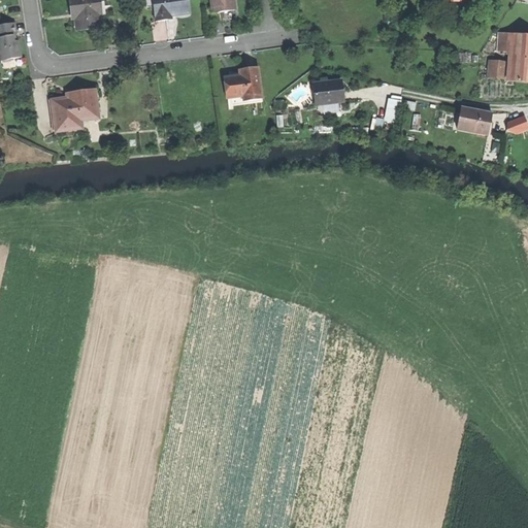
[(99,0),(71,0),(72,9),(74,20),(76,19),(78,30),(102,27),(99,0)]
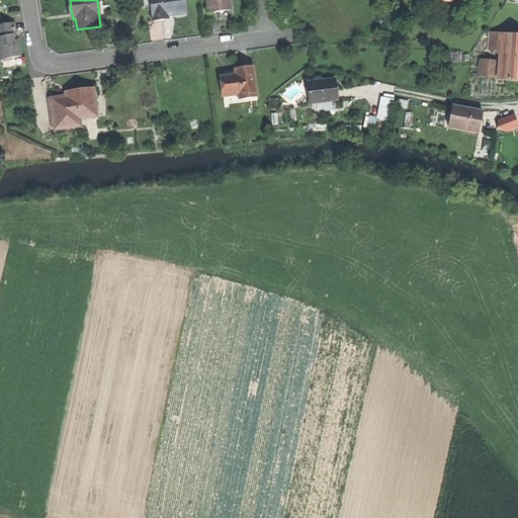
[(150,0),(151,7),(153,21),(165,20),(165,16),(169,16),(187,13),(185,0),(150,0)]
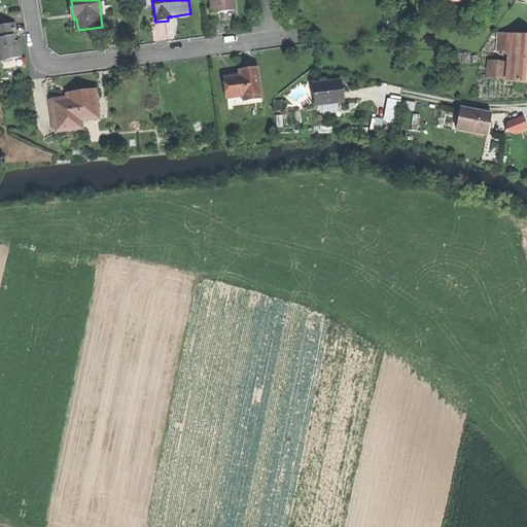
[(210,0),(212,13),(227,11),(236,10),(234,0),(210,0)]
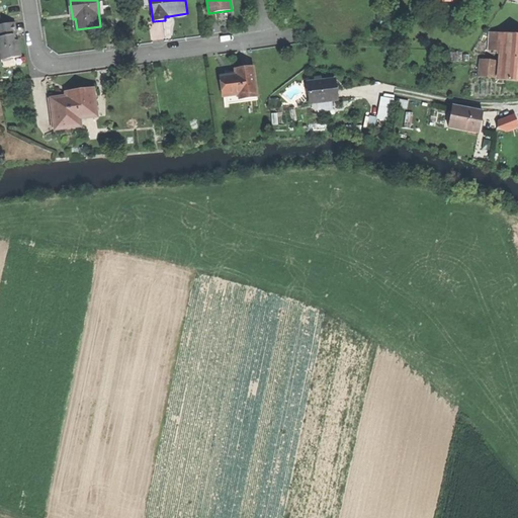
[(0,25),(0,50),(2,61),(3,60),(5,62),(11,61),(13,59),(22,57),(20,49),(19,41),(17,41),(14,39),(12,24),(0,25)]
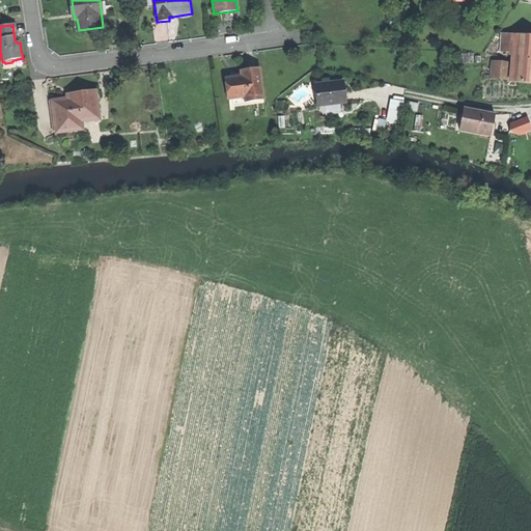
[(530,68),(530,35),(516,34),(514,52),(513,67),(530,68)]
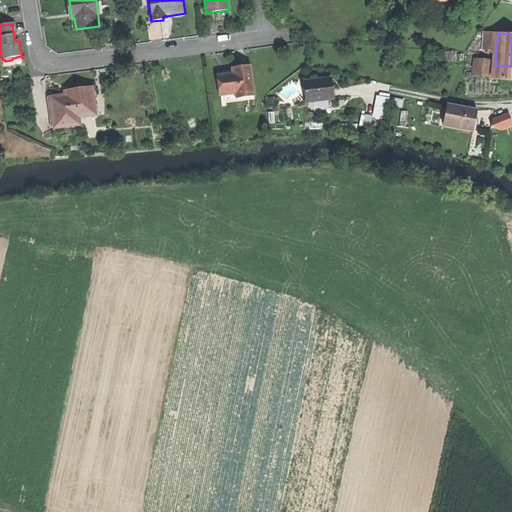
[(3,67),(23,63),(22,56),(13,58),(11,60),(5,61),(3,59),(2,60),(3,67)]
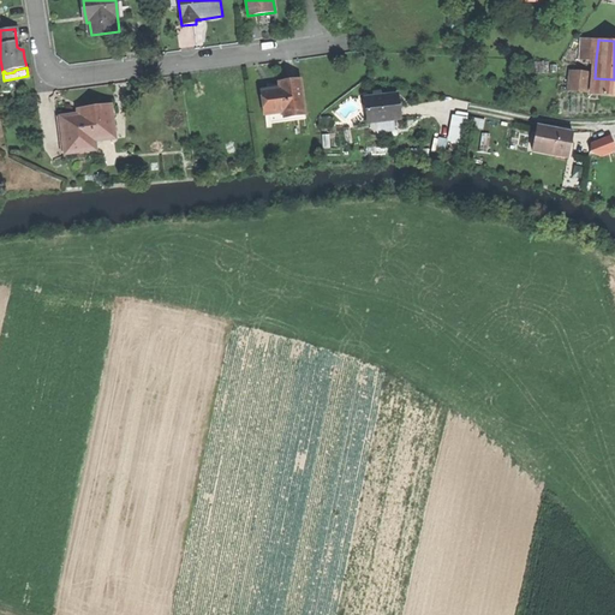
[(569,91),(587,93),(589,75),(571,73),(569,91)]
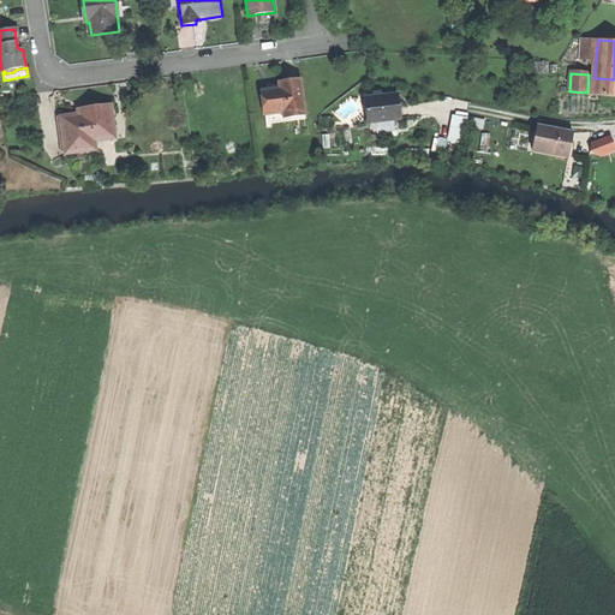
[(614,79),(595,78),(592,95),(614,96),(614,79)]
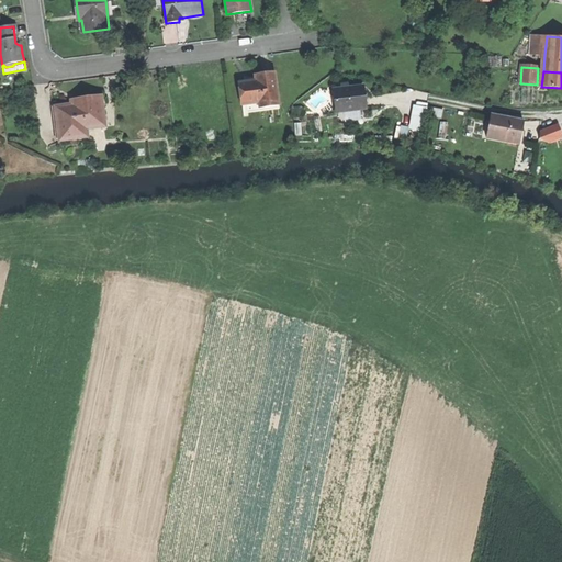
[(253,82),(238,85),(242,105),(246,105),(259,103),(259,111),(266,111),(266,108),(279,107),(274,74),(261,75),(261,81),(253,82)]
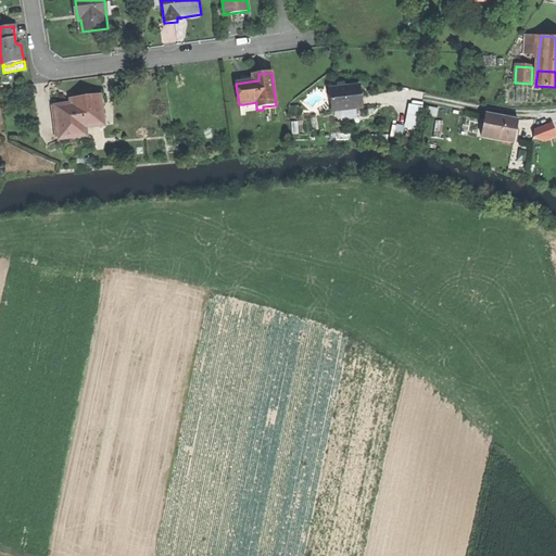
[(357,86),(330,89),(333,112),(361,109),(359,98),(357,86)]
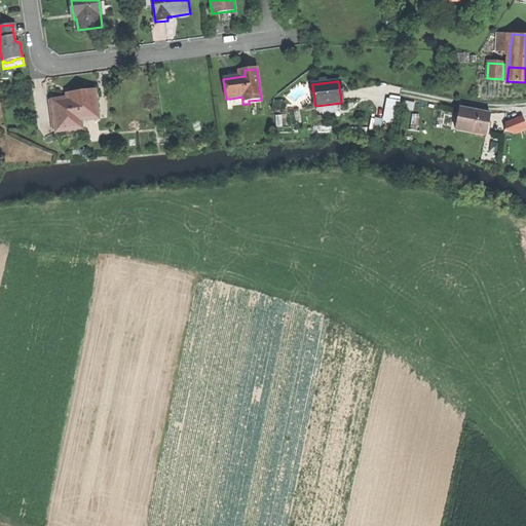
[(306,87),(295,88),(295,100),(306,100),(306,87)]
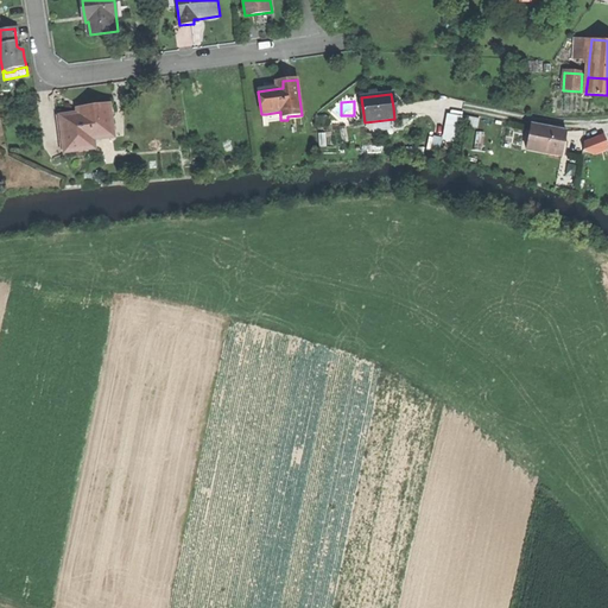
[(61,118),(65,152),(95,149),(94,139),(114,137),(111,106),(88,109),(89,114),(77,115),(61,118)]
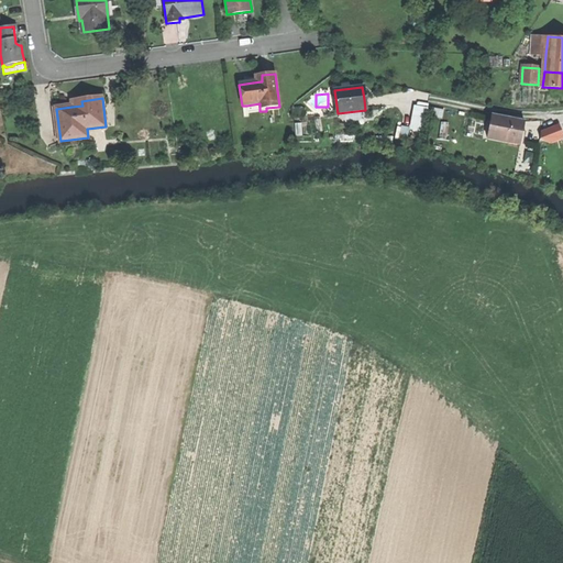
[(415,100),(409,129),(422,131),(427,102),(415,100)]
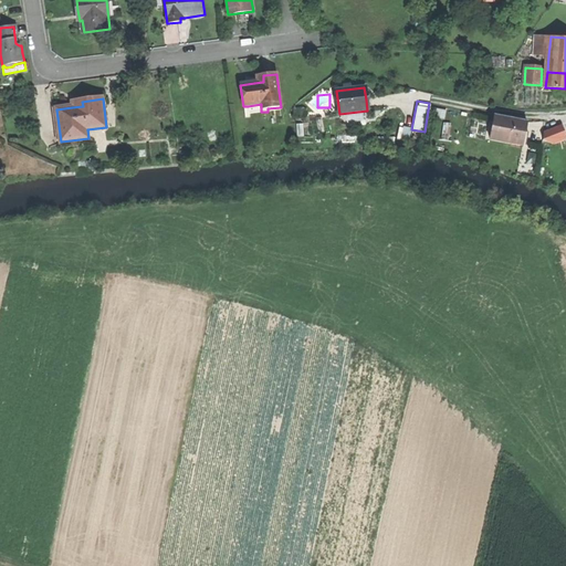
[(249,114),(261,112),(261,104),(248,106),(249,114)]
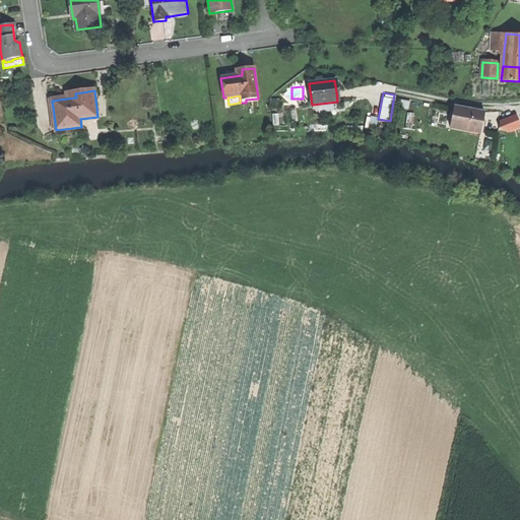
[(469,110),(454,107),(450,128),(480,135),(485,113),(469,110)]
